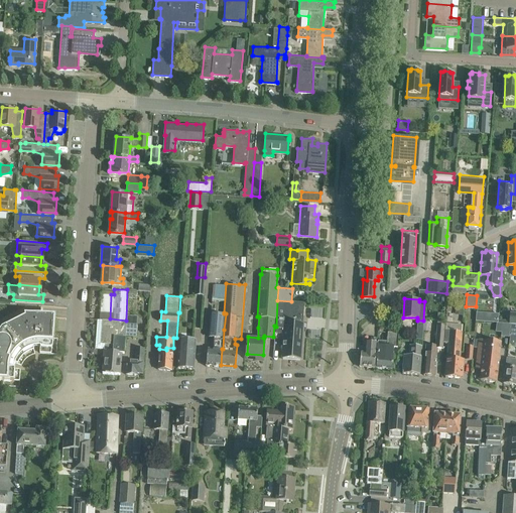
[(291,301),(277,300),(276,327),(284,327),(284,319),(302,321),(303,311),(303,303),(291,301)]
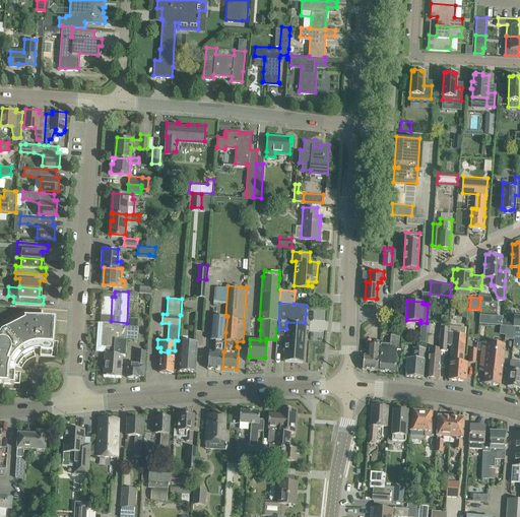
[(459,307),(458,315),(466,316),(467,307),(459,307)]
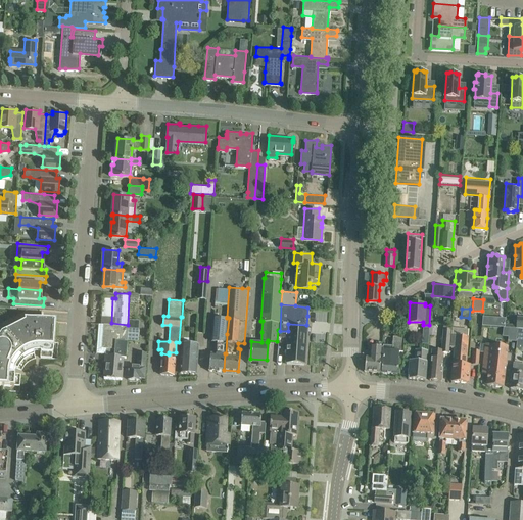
[(518,326),(522,326),(522,314),(517,314),(517,323),(506,322),(506,324),(506,325),(518,326)]
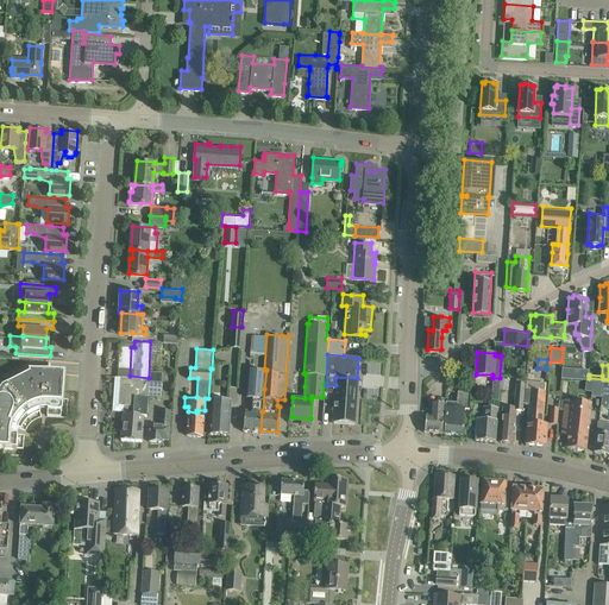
[(589,375),(589,367),(563,366),(562,377),(589,378),(589,377),(589,375)]
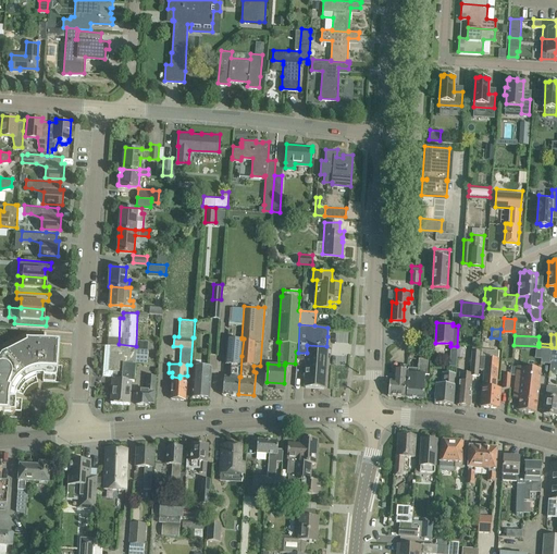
[(242,339),(242,337),(227,336),(225,361),(231,361),(230,374),(224,373),(222,393),(238,394),(239,377),(240,377),(242,356),(244,339),(242,339)]
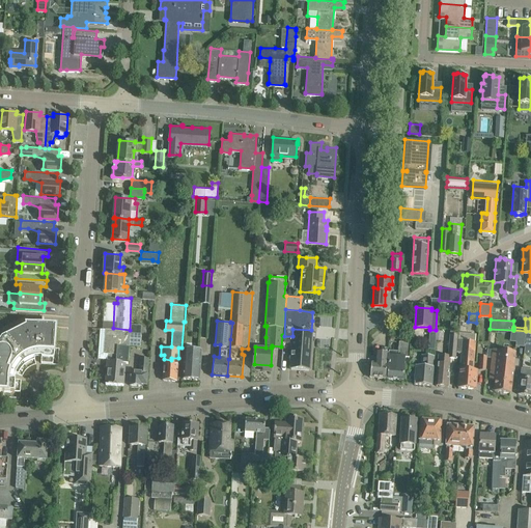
[(56,324),(46,323),(25,322),(26,324),(2,336),(0,338),(0,389),(0,390),(15,390),(16,378),(14,378),(16,370),(17,368),(19,365),(21,362),(23,360),(25,358),(28,357),(31,355),(34,355),(42,353),(42,356),(54,356),(56,324)]
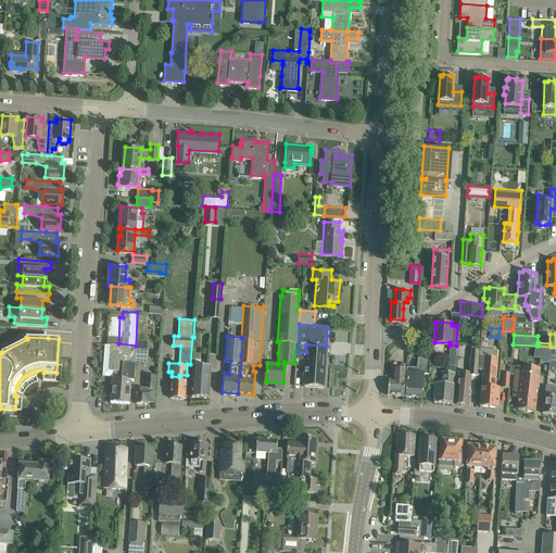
[(137,338),(136,346),(135,361),(147,361),(148,339),(137,338)]
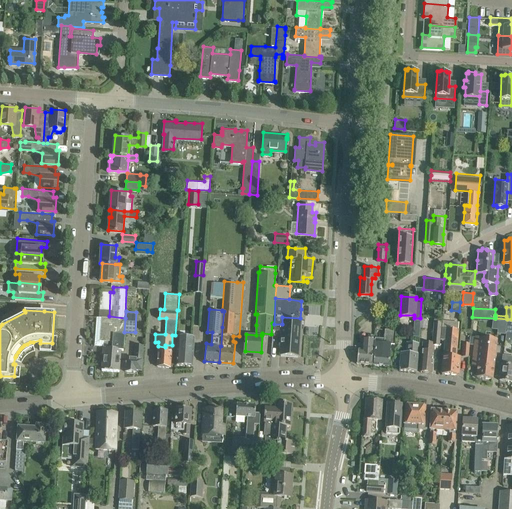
[(123,348),(124,332),(125,318),(109,316),(102,316),(100,339),(104,339),(103,347),(121,348),(123,348)]
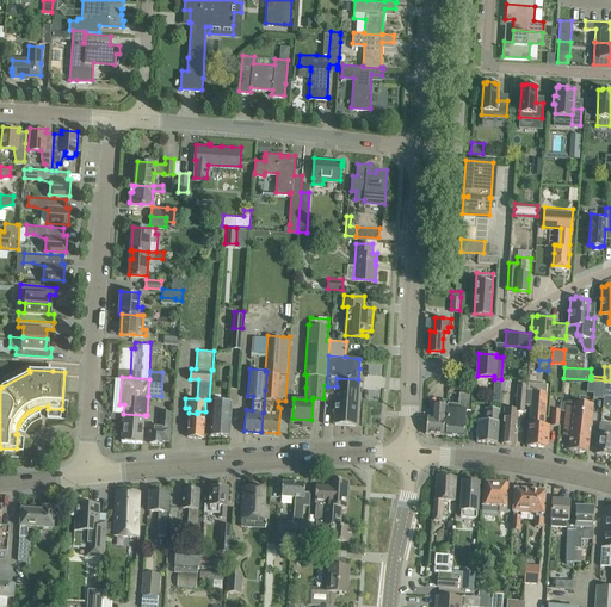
[(337,378),(337,386),(334,409),(334,421),(357,422),(359,379),(358,379),(337,378)]
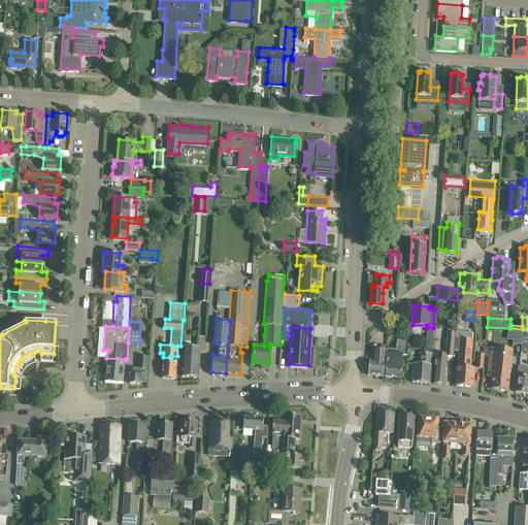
[(434,371),(433,382),(444,383),(448,354),(453,355),(454,348),(456,328),(456,327),(448,327),(446,352),(436,351),(435,357),(435,359),(434,371)]
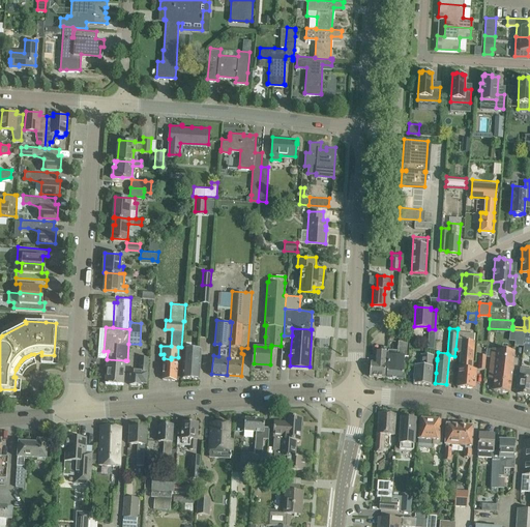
[(458,329),(455,349),(461,350),(459,366),(472,367),(474,339),(475,331),(458,329)]
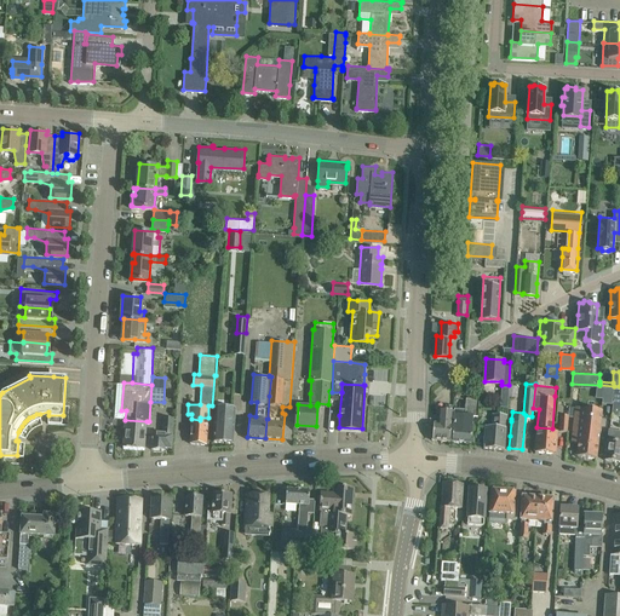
[(480,398),(478,397),(466,396),(465,408),(454,407),(453,413),(452,438),(470,441),(472,414),(478,415),(480,398)]
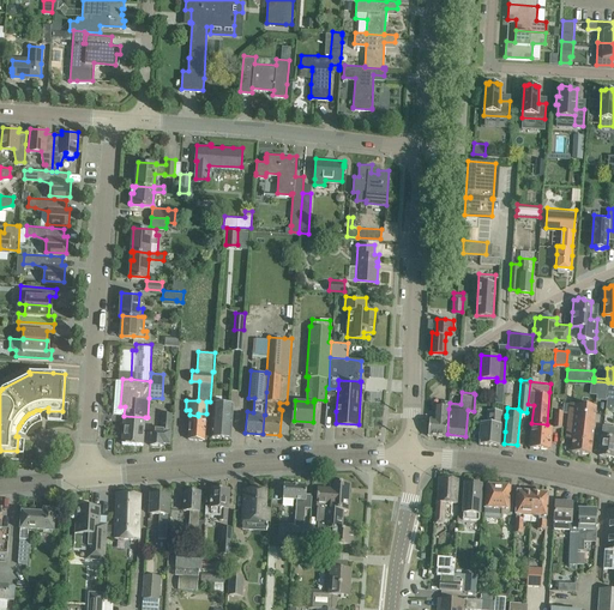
[(564,402),(564,408),(570,409),(566,436),(573,438),(571,450),(590,452),(596,404),(571,402),(567,402),(567,397),(564,397),(564,402)]
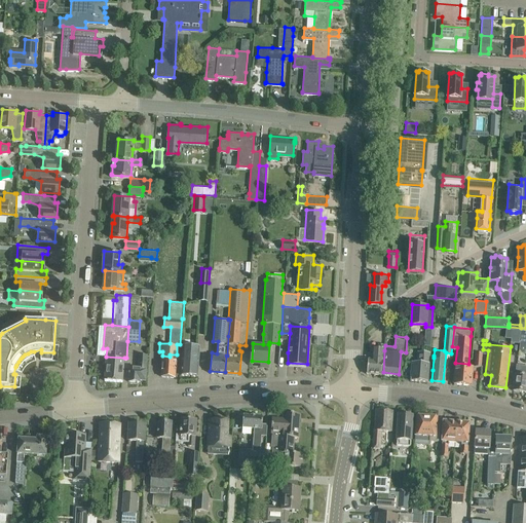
[(481,365),(483,349),(483,344),(483,343),(480,343),(479,350),(476,350),(475,365),(481,365)]
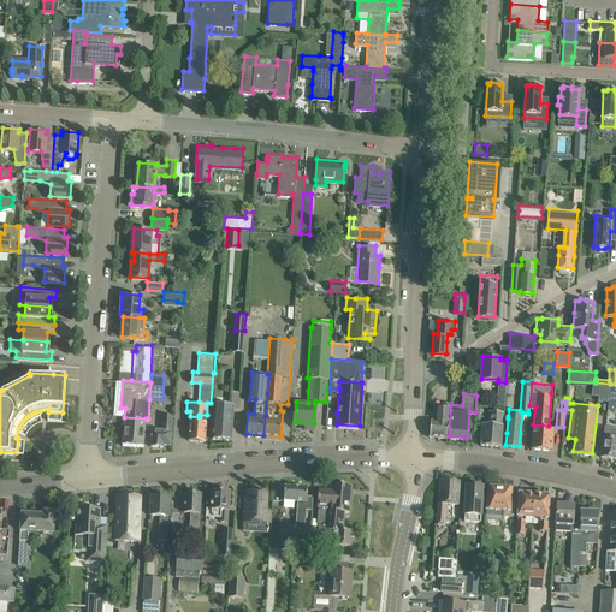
[(232,438),(232,426),(234,404),(214,403),(213,425),(212,437),(232,438)]
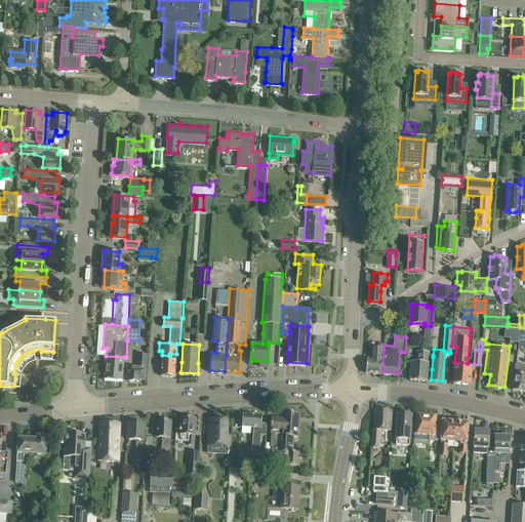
[(382,347),(378,347),(372,346),(371,357),(367,357),(366,371),(381,372),(382,347)]
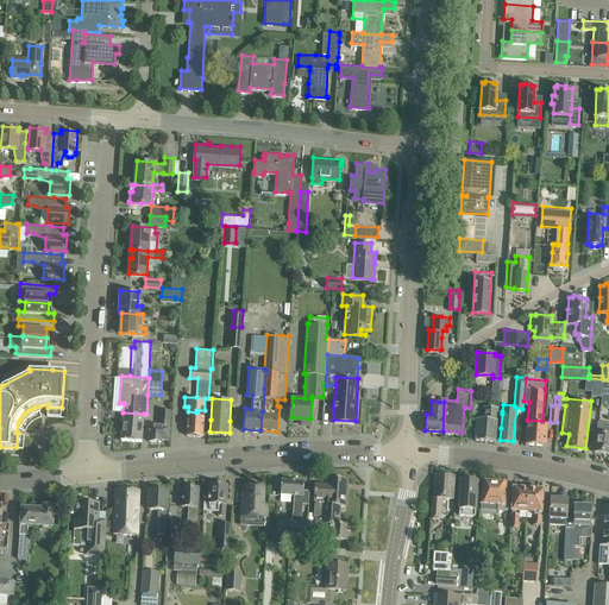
[(496,427),(498,407),(484,405),(483,417),(477,416),(476,426),(475,438),(495,439),(496,427)]
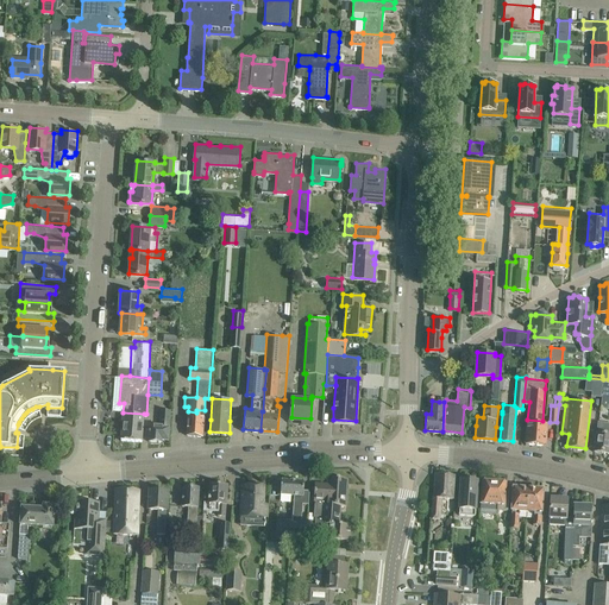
[(169,438),(169,426),(169,424),(170,409),(161,408),(159,424),(150,424),(149,439),(162,440),(162,438),(169,438)]
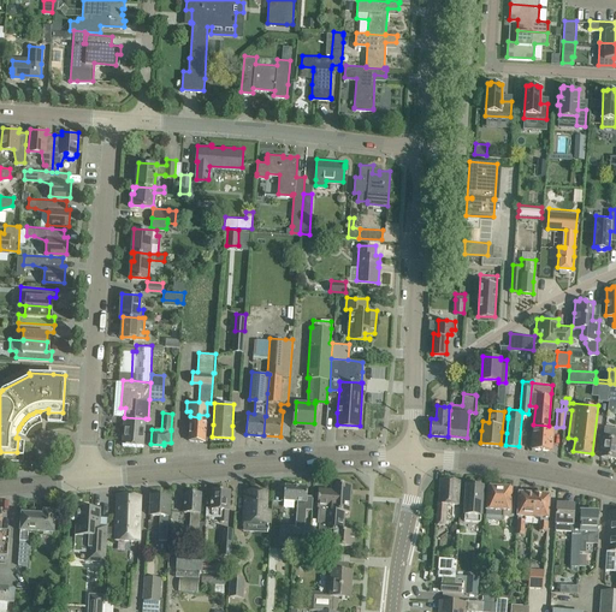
[(199,417),(190,416),(189,438),(205,439),(206,427),(207,415),(199,415),(199,417)]
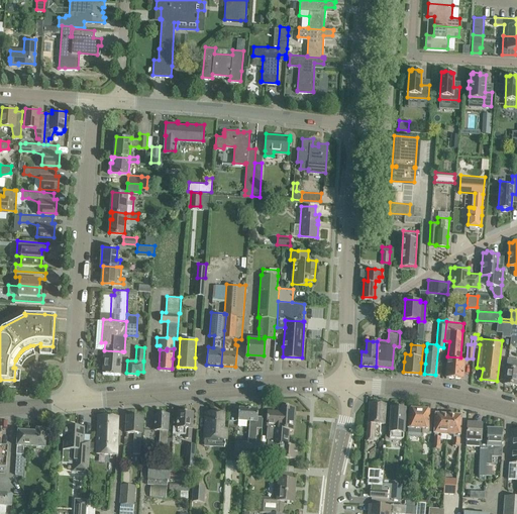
[(122,351),(104,350),(103,372),(120,374),(122,351)]
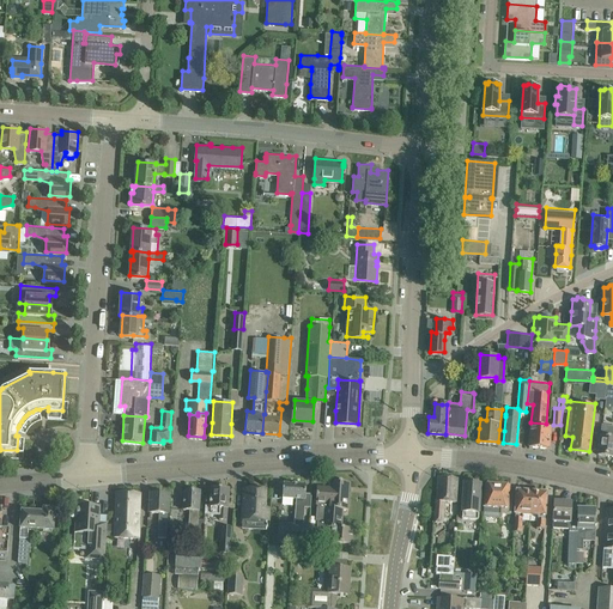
[(612,419),(611,419),(608,436),(600,434),(599,440),(598,452),(612,454),(612,419)]
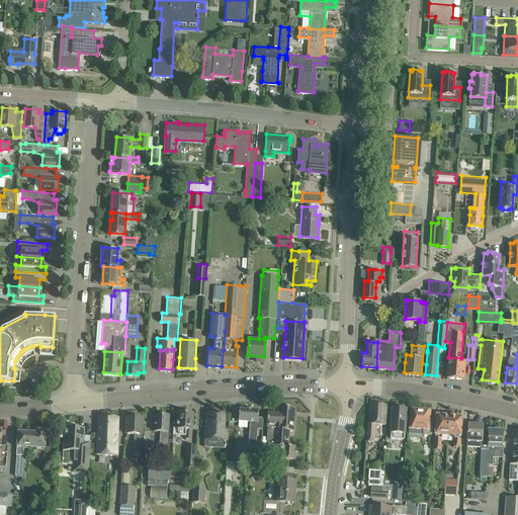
[(461,358),(448,357),(447,376),(463,377),(465,359),(461,358)]
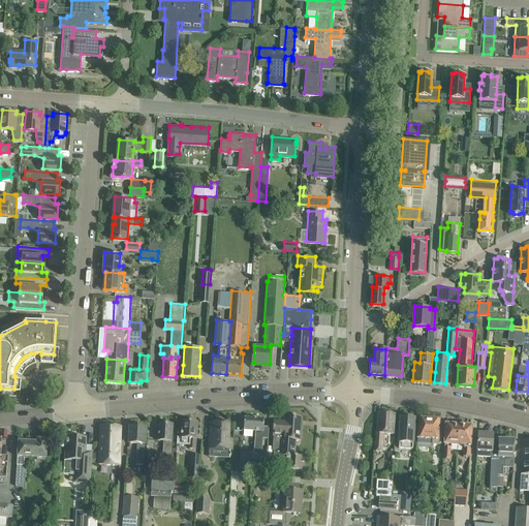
[(394,432),(394,422),(395,411),(378,410),(376,430),(375,449),(381,450),(383,431),(394,432)]
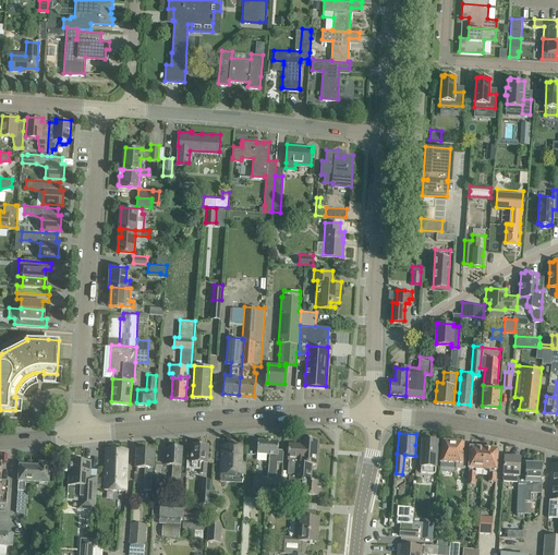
[(322,480),(311,479),(312,461),(316,462),(318,437),(301,436),(301,443),(289,442),(288,457),(289,457),(288,472),(289,473),(288,492),(320,494),(322,480)]
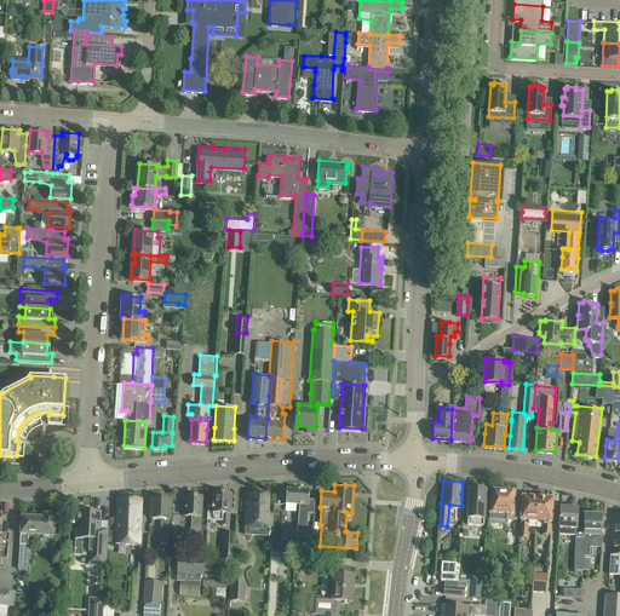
[(282,527),(280,546),(316,548),(317,529),(306,528),(308,517),(308,511),(314,511),(315,498),(309,498),(310,488),(287,487),(286,499),(286,501),(299,502),(299,516),(298,528),(282,527)]
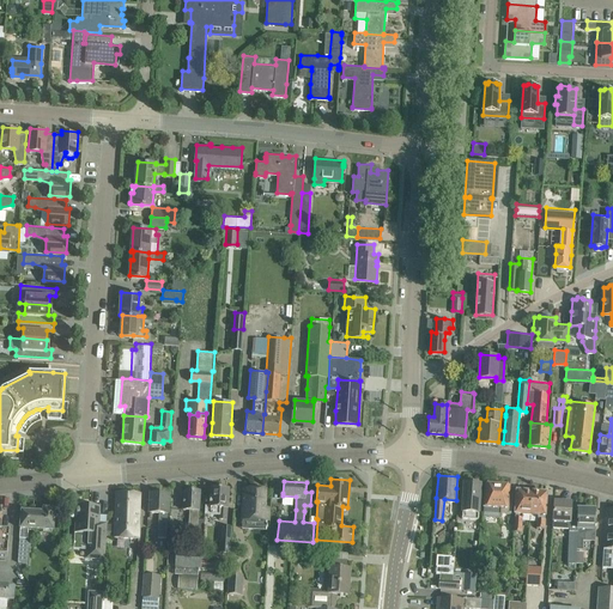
[(481,487),(480,487),(480,482),(465,481),(463,485),(462,485),(461,510),(462,510),(462,515),(478,516),(479,511),(480,511),(481,487)]
